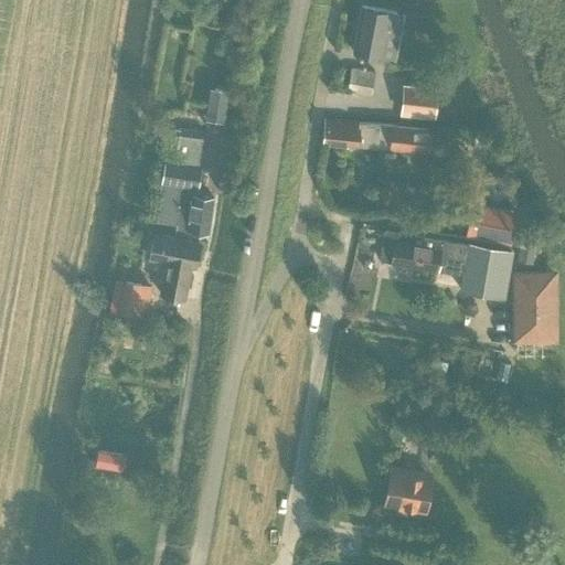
[(354,51),(381,56),(396,59),(400,35),(395,34),(398,11),(363,4),(361,16),(354,51)]
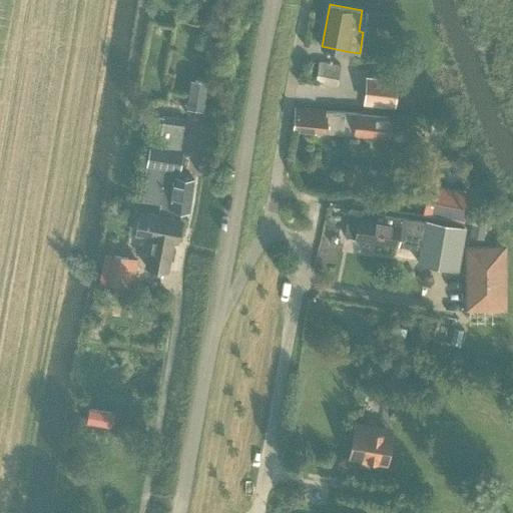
[(338,86),(339,76),(341,65),(320,62),(316,82),(338,86)]
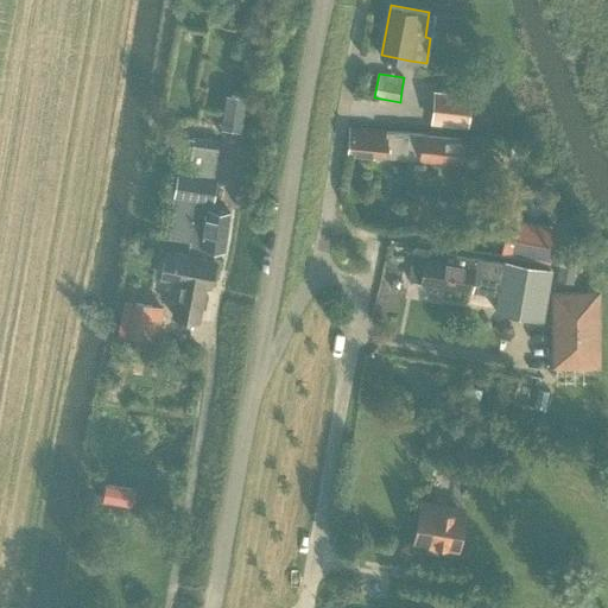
[(431,122),(468,126),(472,94),(435,90),(431,122)]
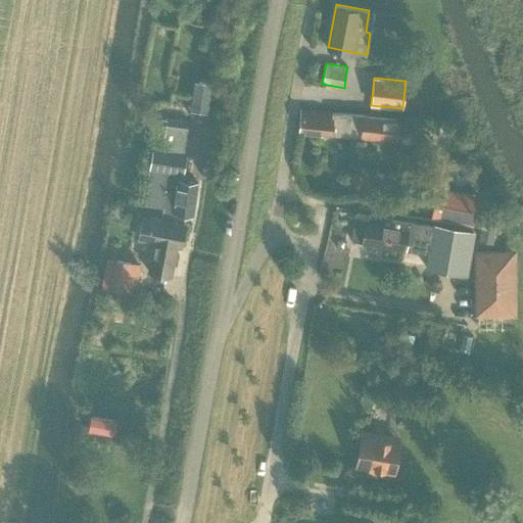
[(363,115),(352,114),(333,113),(333,114),(302,113),(301,132),(333,133),(333,135),(350,136),(361,137),(360,138),(399,141),(400,119),(363,116),(363,115)]
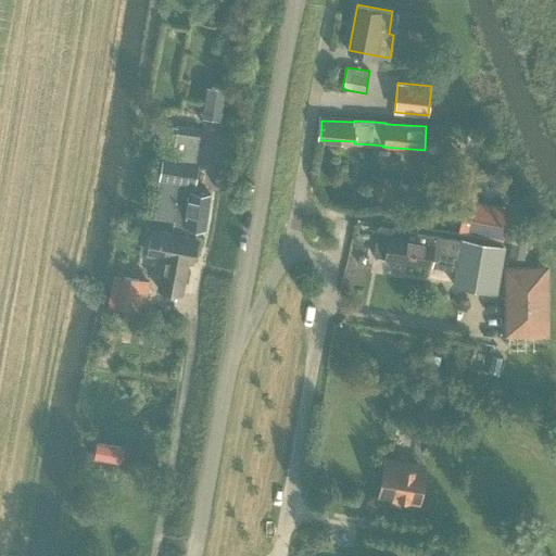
[(160,147),(159,153),(173,155),(176,134),(200,137),(200,135),(201,129),(178,125),(178,127),(165,125),(163,135),(161,135),(160,147)]
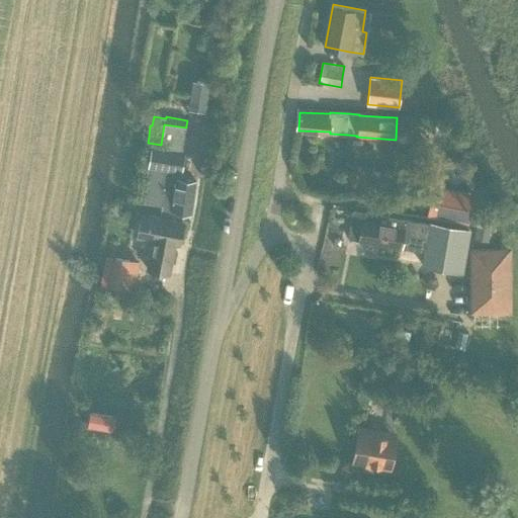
[(184,163),(185,155),(152,150),(148,175),(167,178),(161,216),(183,220),(184,213),(192,214),(196,182),(181,179),(184,163)]
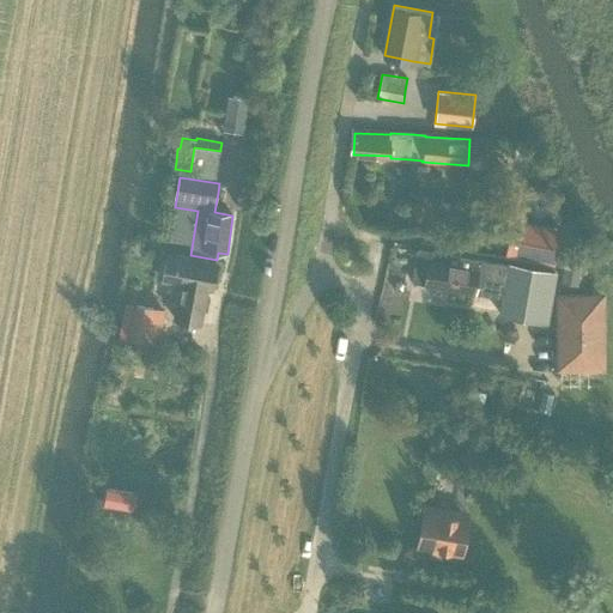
[(429,202),(425,202),(414,201),(412,220),(428,220),(429,202)]
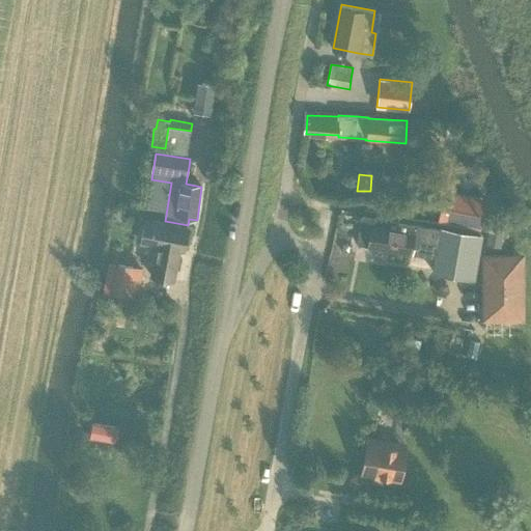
[(440,223),(481,230),(486,197),(444,190),(440,223)]
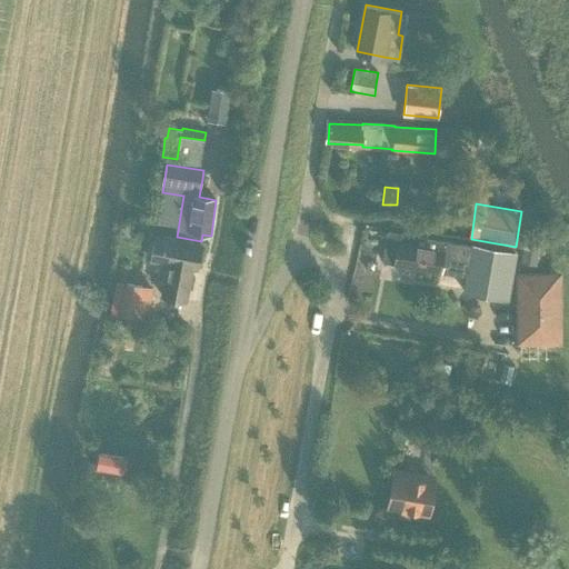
[(440,227),(457,226),(456,213),(439,215),(440,227)]
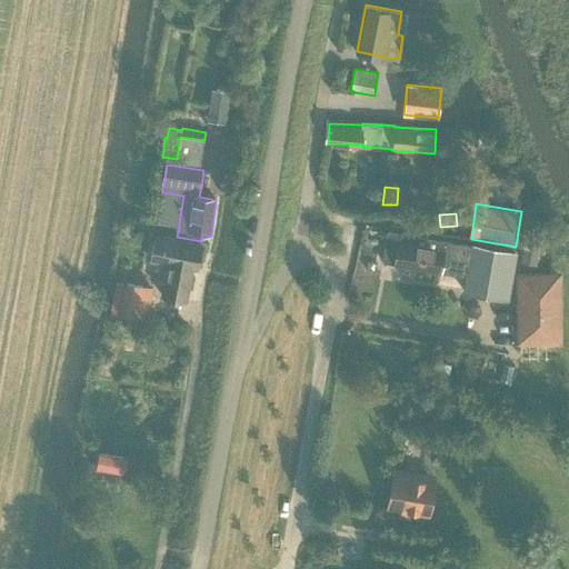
[(201,241),(177,237),(156,232),(150,260),(168,262),(162,295),(188,299),(193,268),(197,268),(201,241)]
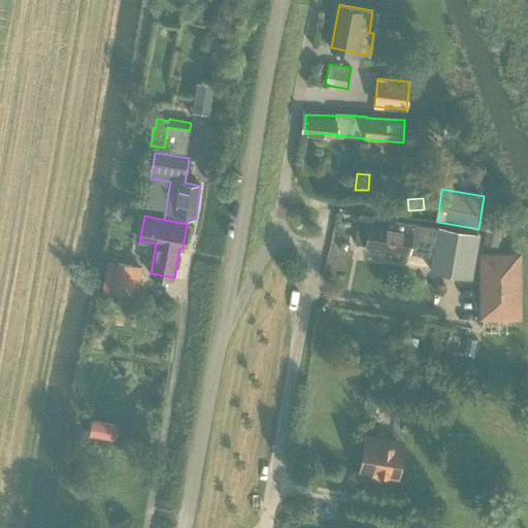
[(361,216),(356,243),(366,244),(365,245),(410,253),(411,245),(413,238),(424,240),(435,242),(433,256),(432,257),(430,271),(451,274),(469,277),(471,269),(477,235),(477,234),(458,230),(438,227),(437,227),(361,216)]
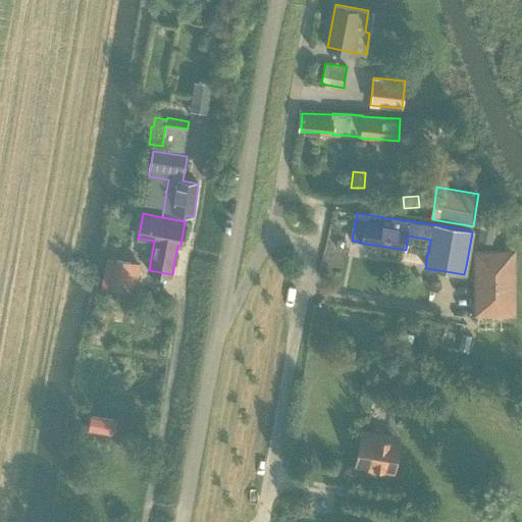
[(482,218),(478,240),(492,243),(497,221),(482,218)]
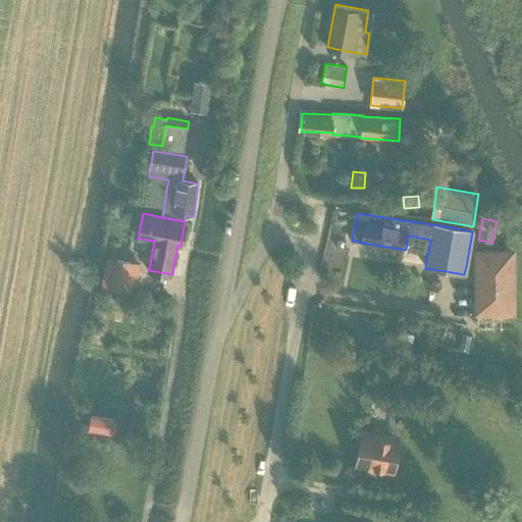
[(516,249),(473,249),(474,316),(516,316),(516,249)]
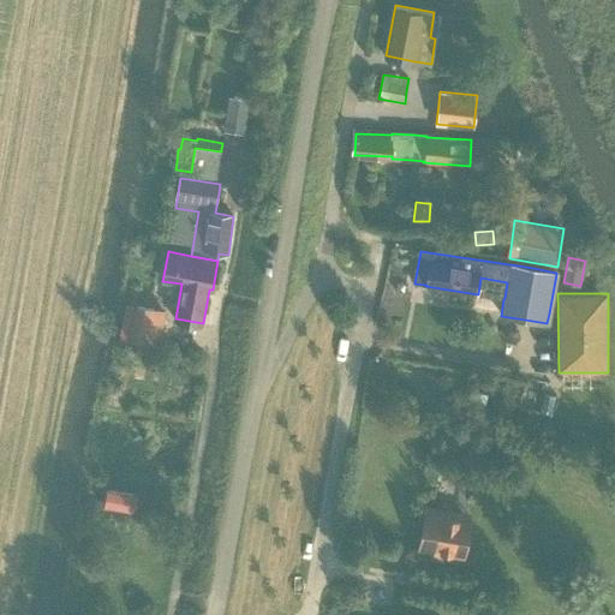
[(167,311),(145,308),(136,305),(131,330),(130,341),(161,347),(167,311)]
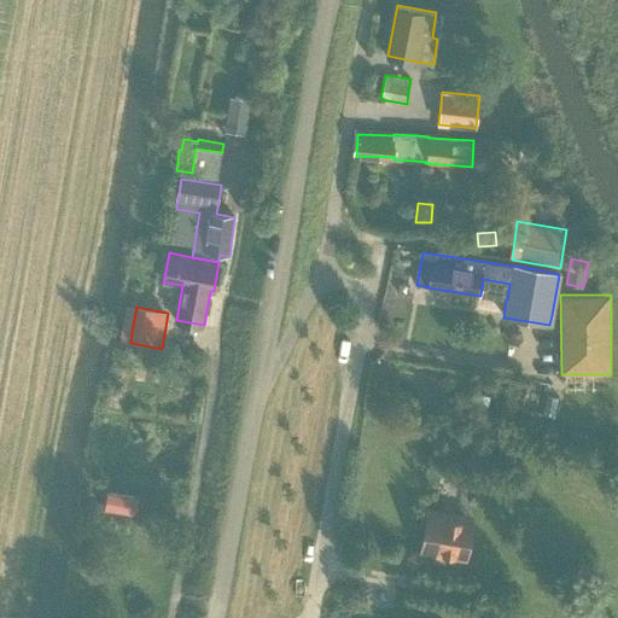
[(135,514),(138,506),(139,499),(109,493),(106,508),(135,514)]
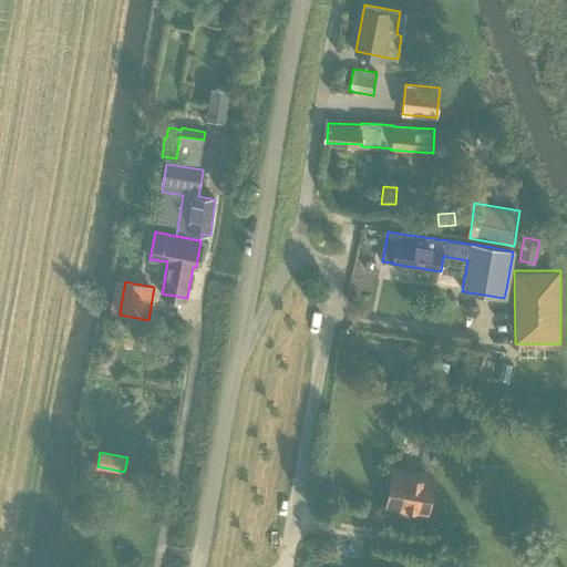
[(394,468),(388,504),(426,509),(431,480),(412,476),(413,472),(394,468)]
